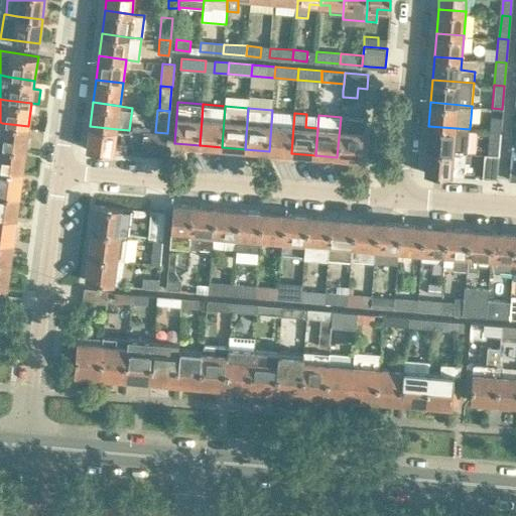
[(361,159),(365,119),(341,117),(337,157),(361,159)]
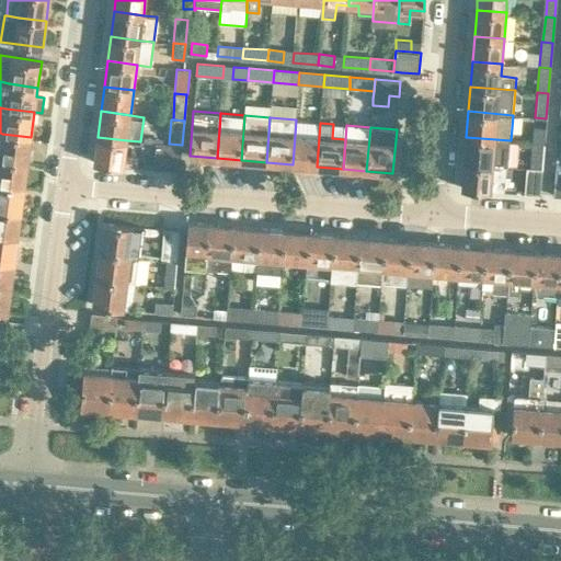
[(535,127),(534,142),(544,144),(546,128),(535,127)]
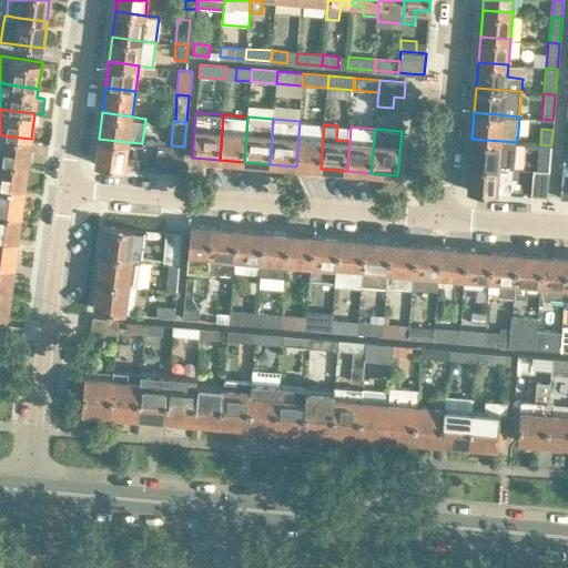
[(2,135),(0,134),(0,146),(1,148),(0,153),(0,160),(28,164),(28,162),(33,160),(34,152),(30,149),(31,139),(2,135)]
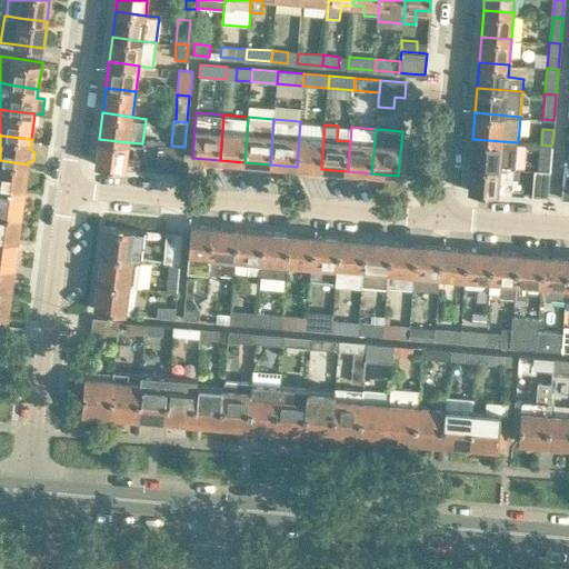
[(321,169),(323,139),(299,137),(297,167),(321,169)]
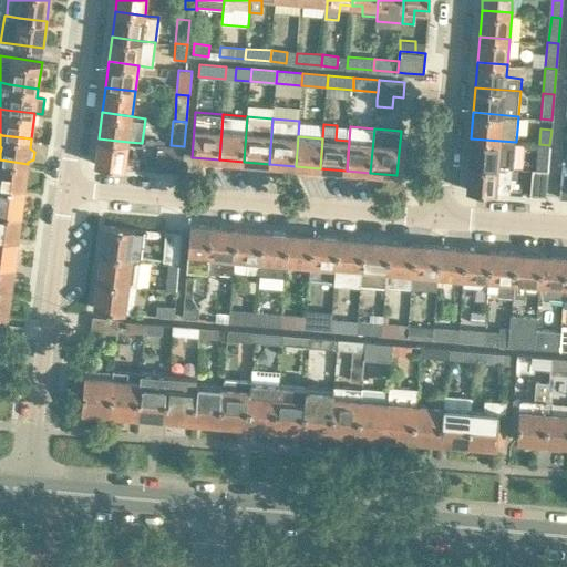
[(124,168),(137,169),(140,156),(127,156),(129,142),(99,138),(95,164),(124,168)]
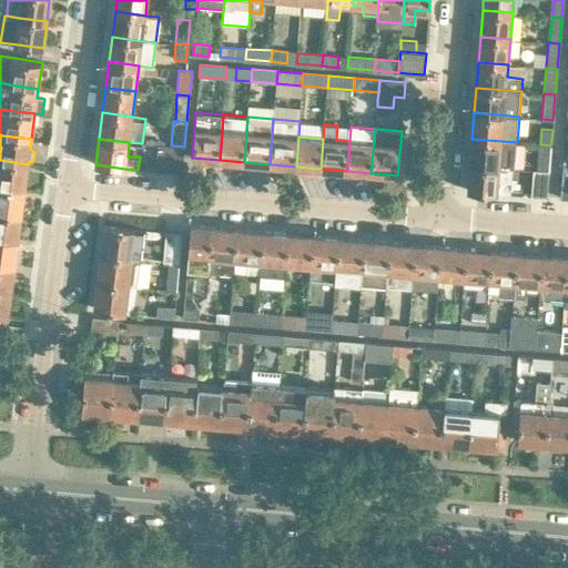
[(472,139),(469,164),(499,166),(513,168),(515,168),(517,142),(472,139)]
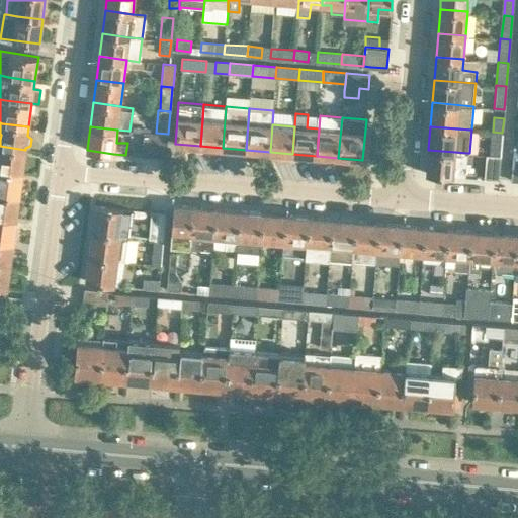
[(144,132),(142,156),(166,157),(168,134),(156,133),(144,132)]
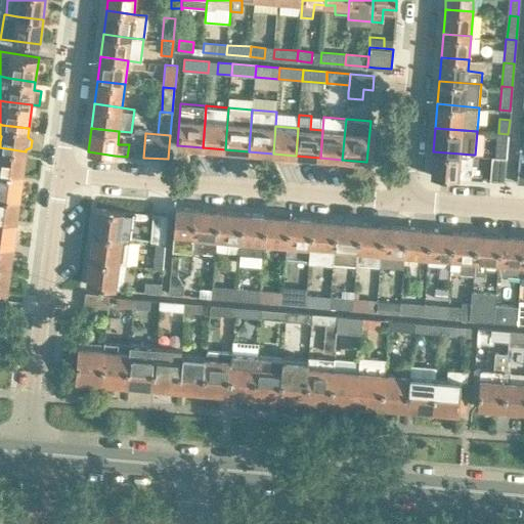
[(498,133),(495,158),(506,159),(508,134),(498,133)]
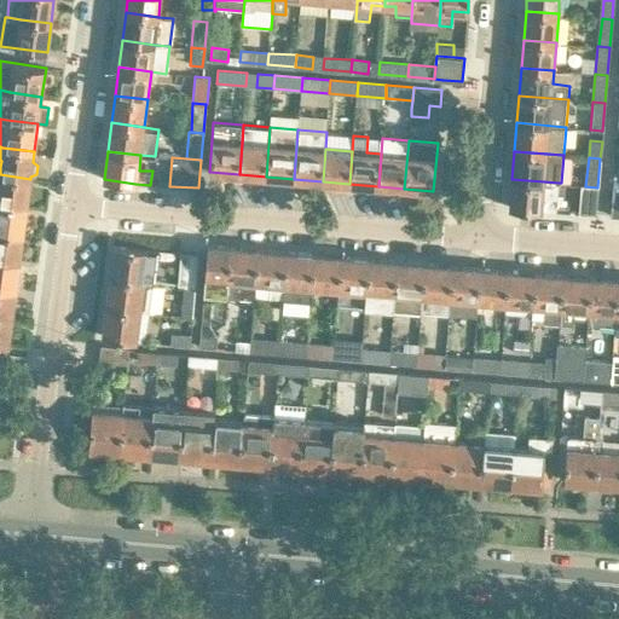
[(0,202),(27,207),(30,179),(0,174),(0,202)]
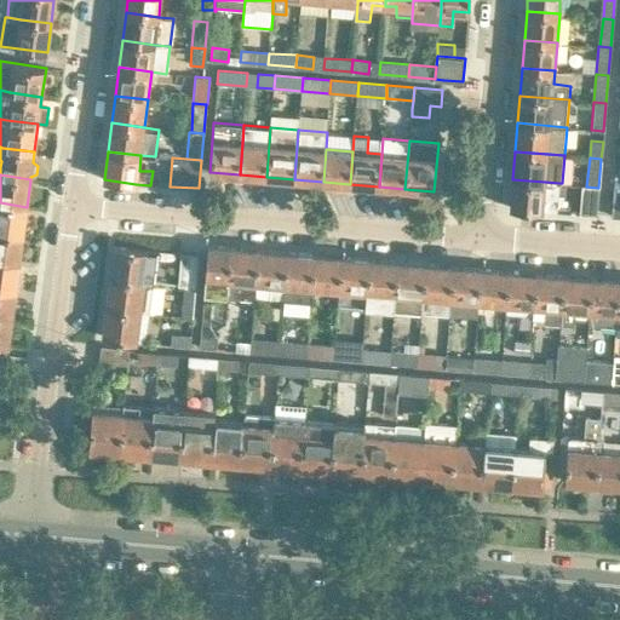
[(544,197),(545,182),(512,179),(510,207),(557,212),(558,199),(544,197)]
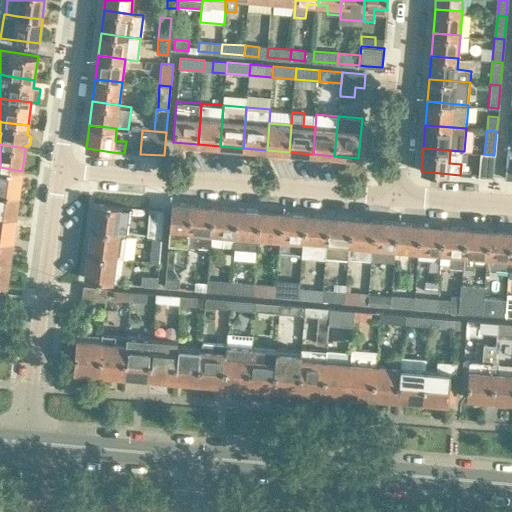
[(480,154),(479,176),(493,177),(494,155),(484,154),(480,154)]
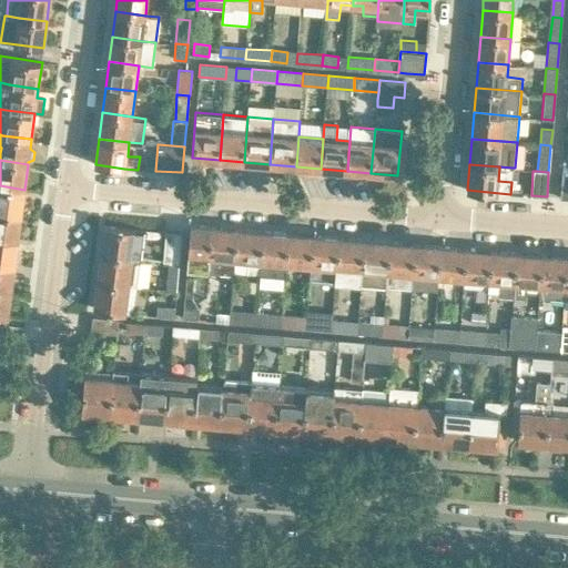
[(0,212),(21,215),(24,190),(0,185),(0,212)]
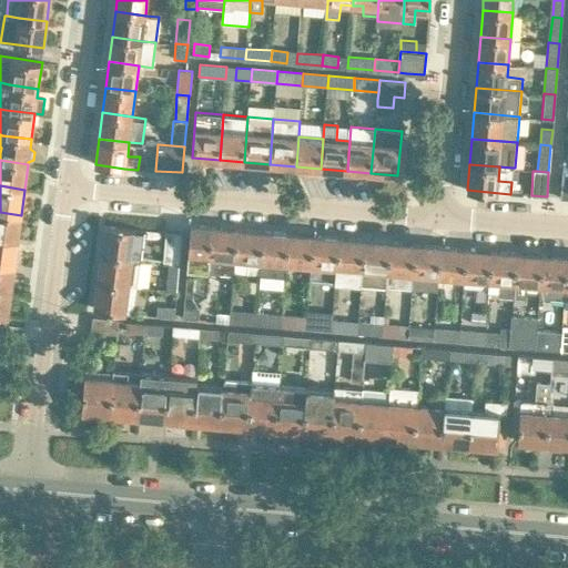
[(0,237),(18,240),(21,215),(0,212),(0,237)]
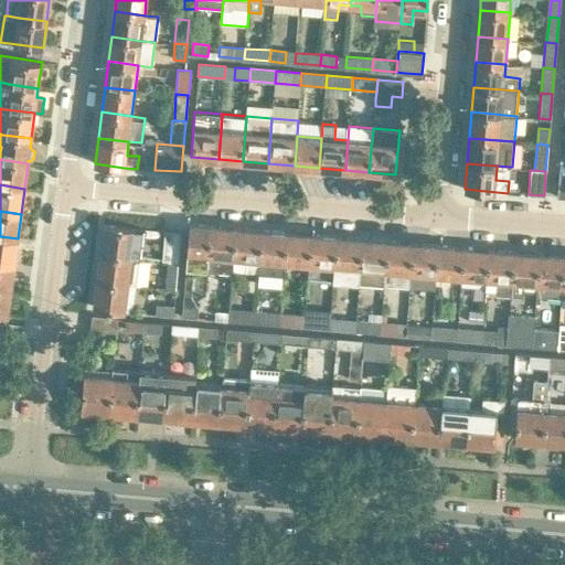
[(105,223),(100,252),(140,256),(144,228),(105,223)]
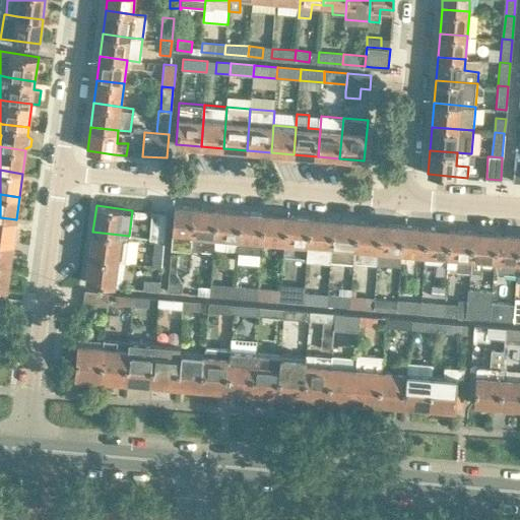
[(189,249),(193,207),(175,206),(169,271),(176,271),(177,248),(189,249)]
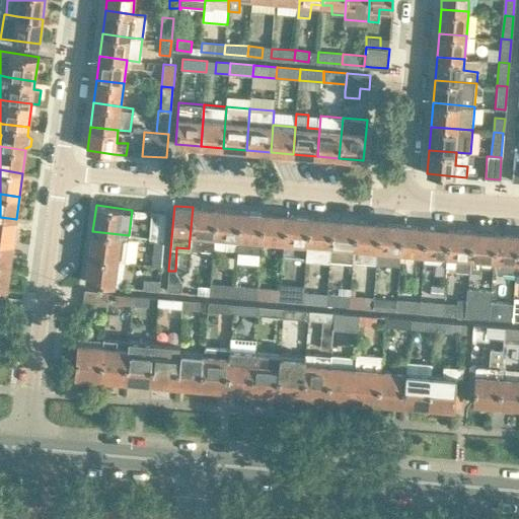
[(189,248),(213,250),(217,209),(193,207),(189,248)]
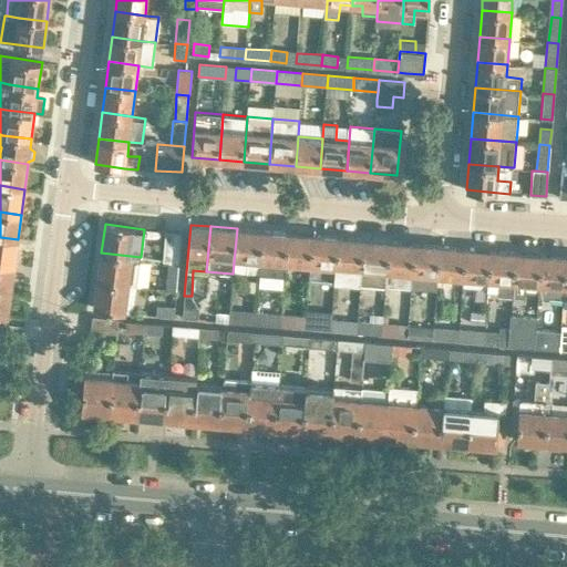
[(237,228),(233,274),(259,276),(263,230),(237,228)]
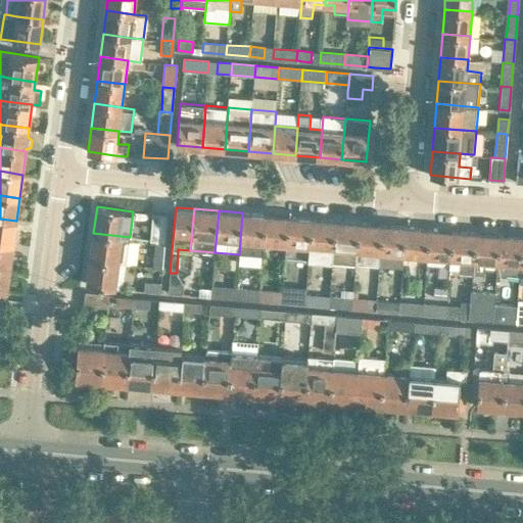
[(263,256),(264,242),(266,215),(242,212),(239,254),(263,256)]
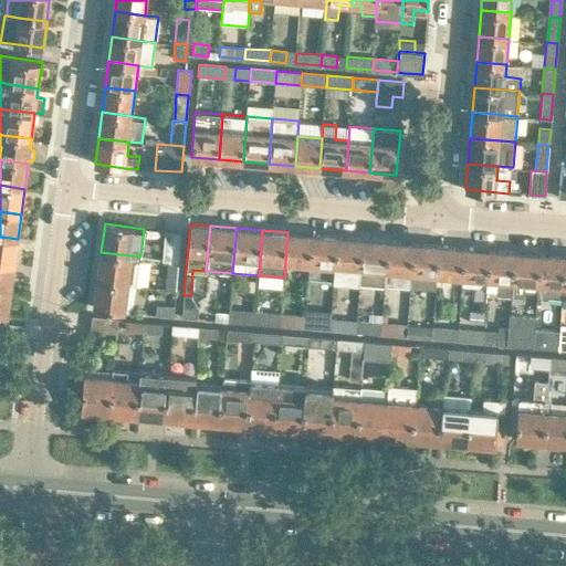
[(287,232),(285,262),(311,264),(313,234),(287,232)]
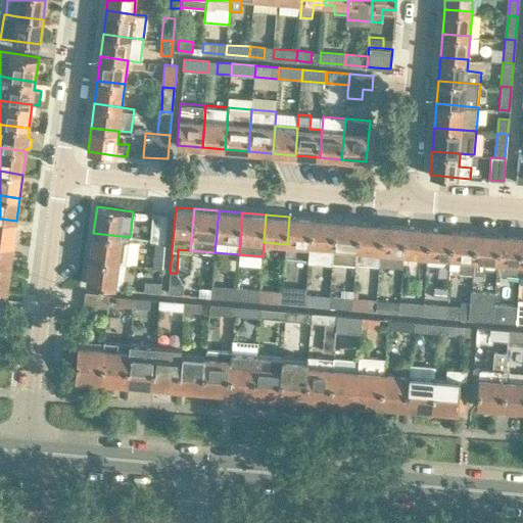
[(311,260),(314,219),(289,217),(287,244),(286,258),(311,260)]
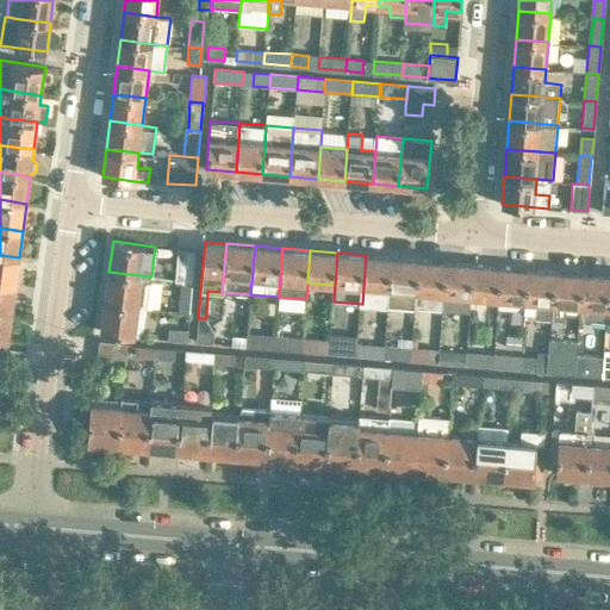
[(0,281),(16,285),(19,257),(0,255),(0,281)]
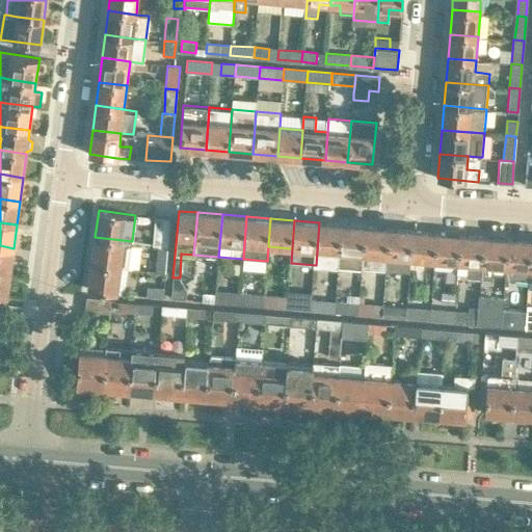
[(339,267),(342,224),(319,222),(316,265),(339,267)]
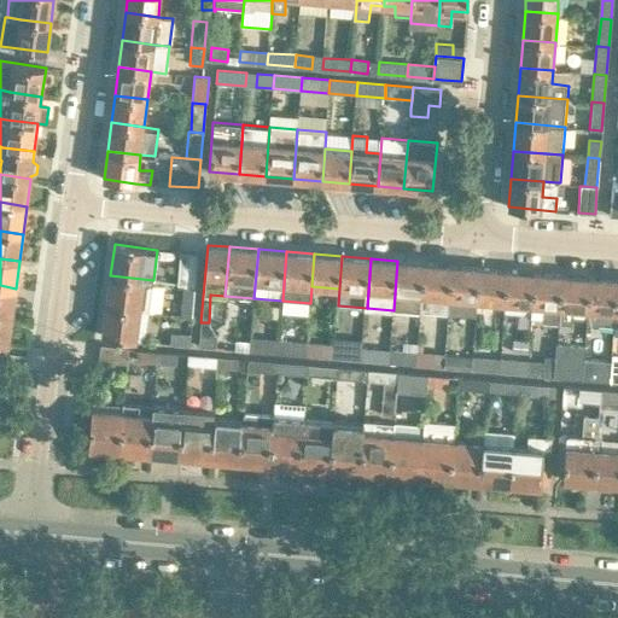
[(421,313),(426,263),(397,261),(394,310),(421,313)]
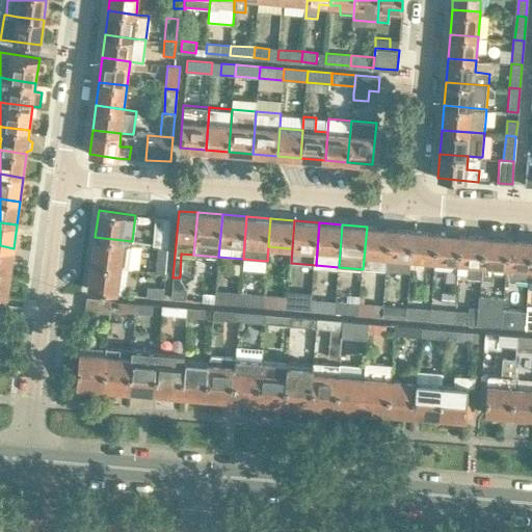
[(387,271),(390,229),(367,227),(363,269),(387,271)]
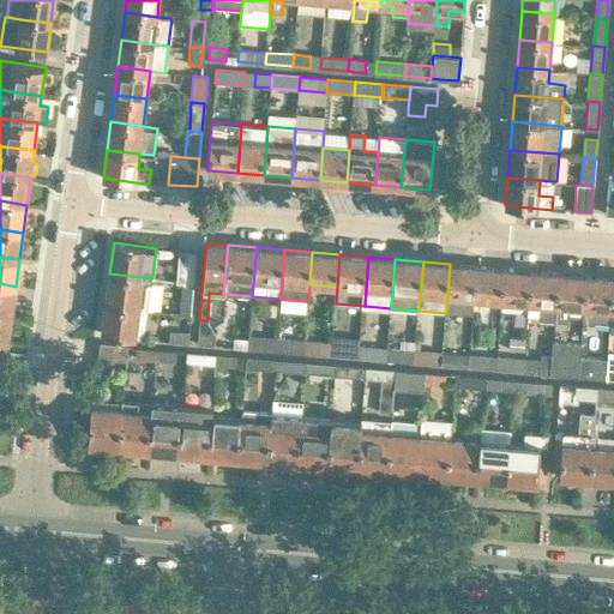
[(473,315),(474,299),(477,266),(450,264),(446,313),(473,315)]
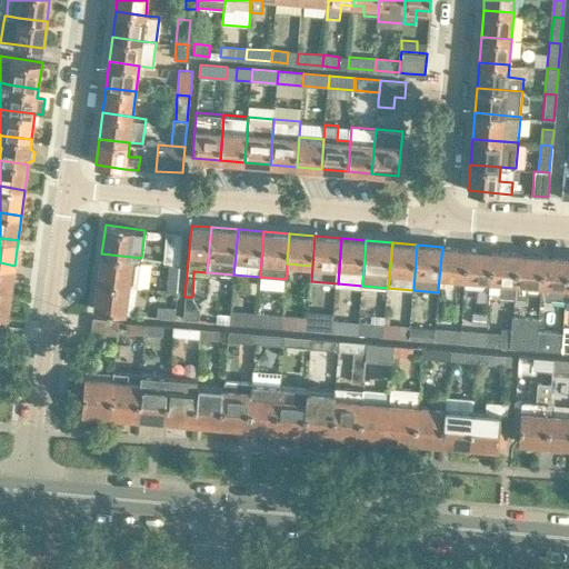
[(442,247),(439,277),(466,279),(468,249),(442,247)]
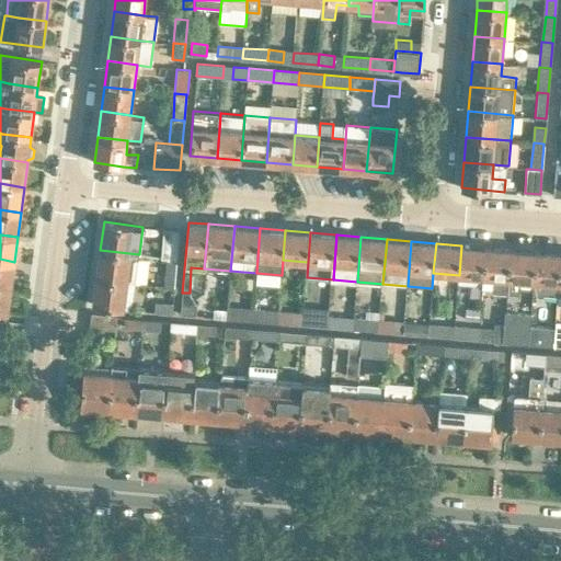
[(484,276),(487,248),(461,245),(459,275),(484,276)]
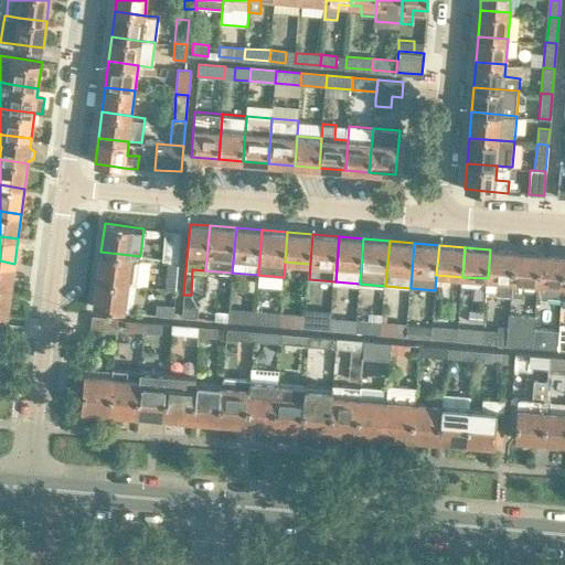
[(512,295),(513,280),(515,252),(490,249),(488,278),(487,289),(497,290),(497,294),(512,295)]
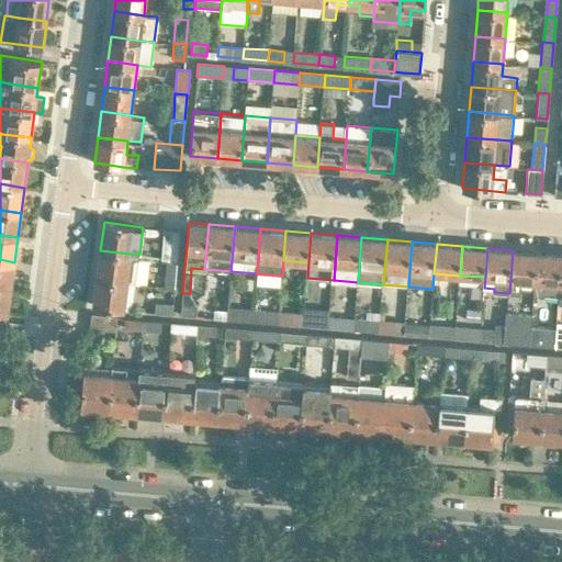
[(100,250),(97,277),(127,281),(135,282),(139,255),(100,250)]
